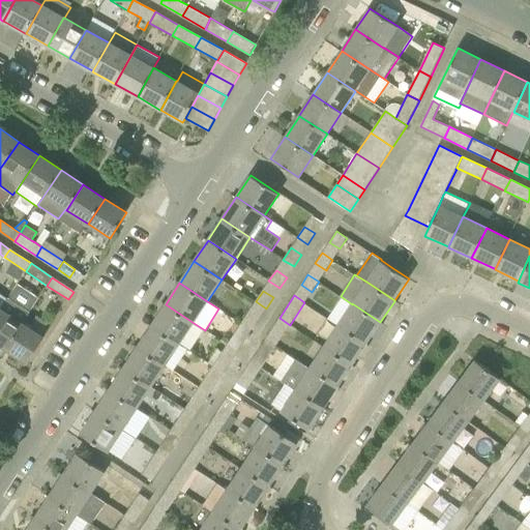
[(0,308),(0,345),(5,349),(22,323),(29,312),(7,298),(6,299),(0,308)]
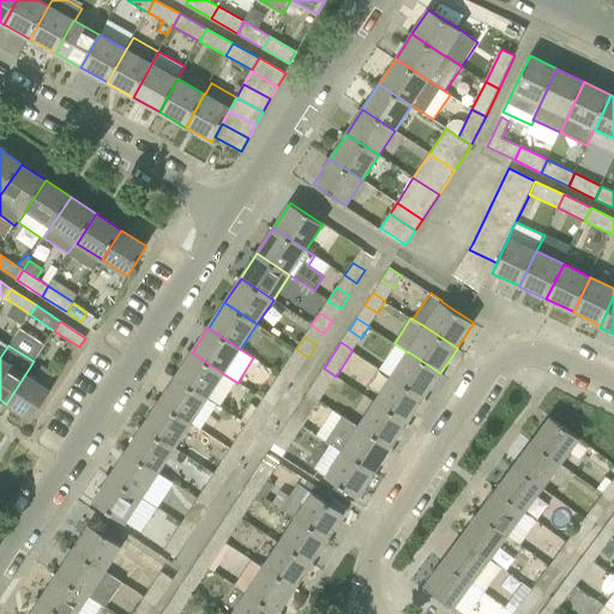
[(308,357),(296,349),(280,374),(292,383),(308,357)]
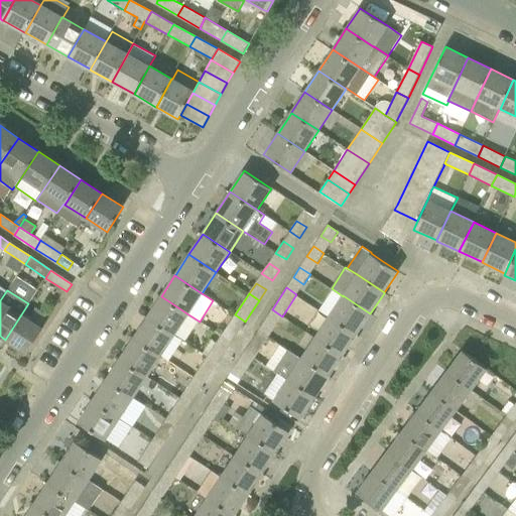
[(356,335),(370,313),(343,295),(343,296),(330,316),(356,335)]
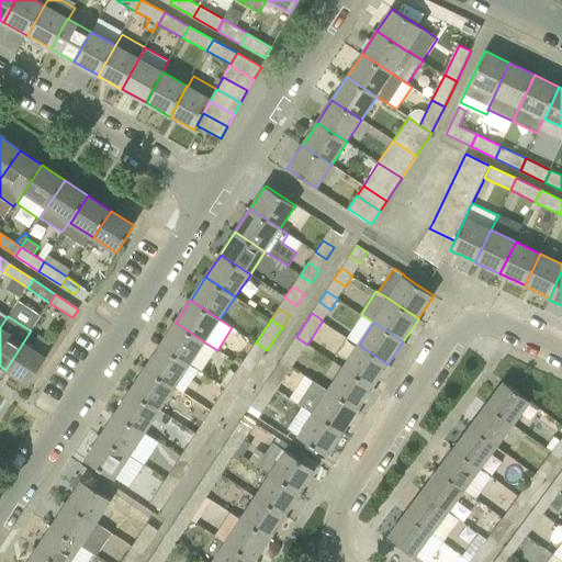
[(176,323),(160,345),(160,346),(190,364),(205,343),(176,323)]
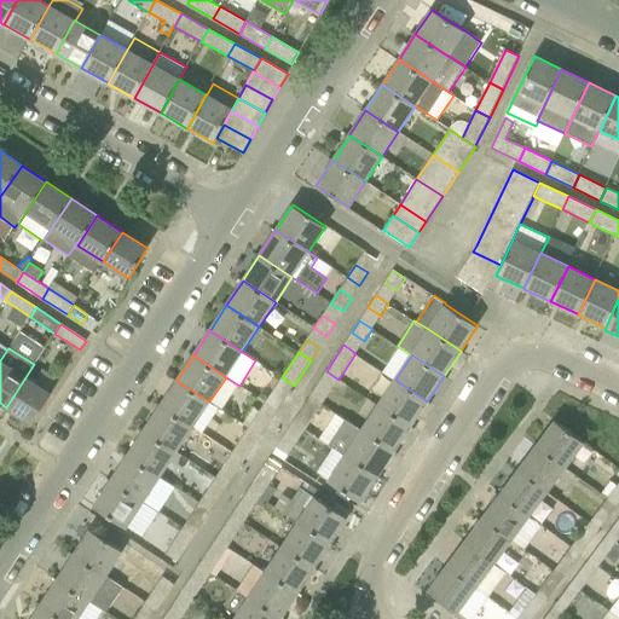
[(318,385),(330,392),(339,380),(327,371),(318,385)]
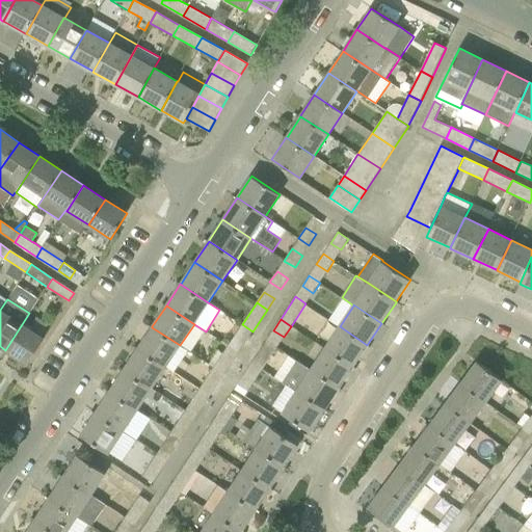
[(27,365),(44,339),(22,324),(5,350),(27,365)]
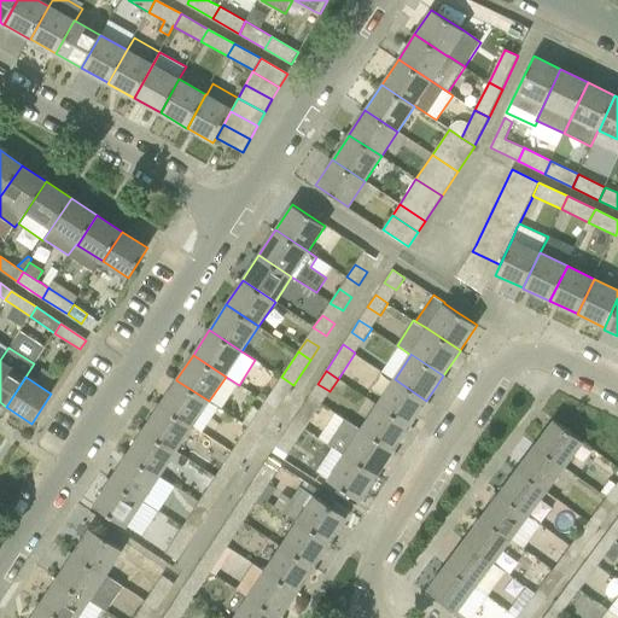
[(410,426),(426,401),(395,379),(377,404),(410,426)]
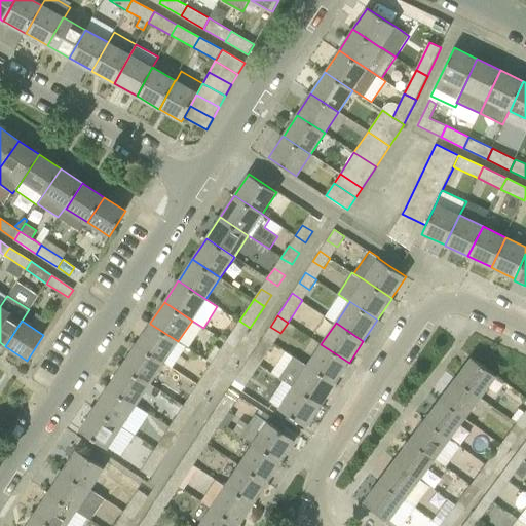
[(150,324),(137,344),(133,350),(160,369),(178,341),(150,324)]
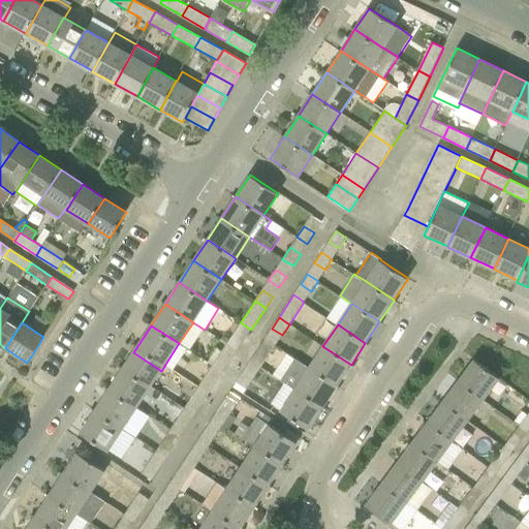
[(245,340),(234,333),(226,344),(238,351),(245,340)]
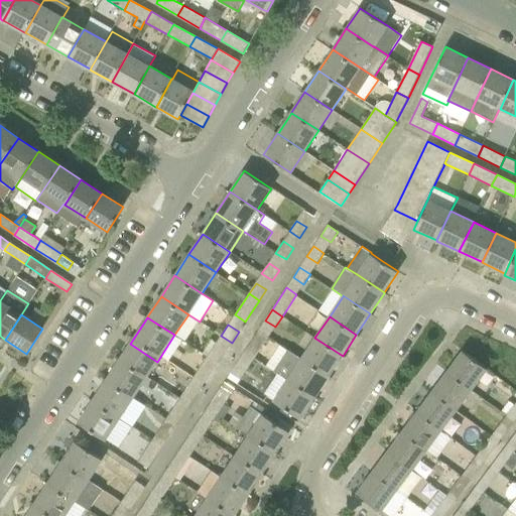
[(249,344),(259,351),(268,337),(258,331),(249,344)]
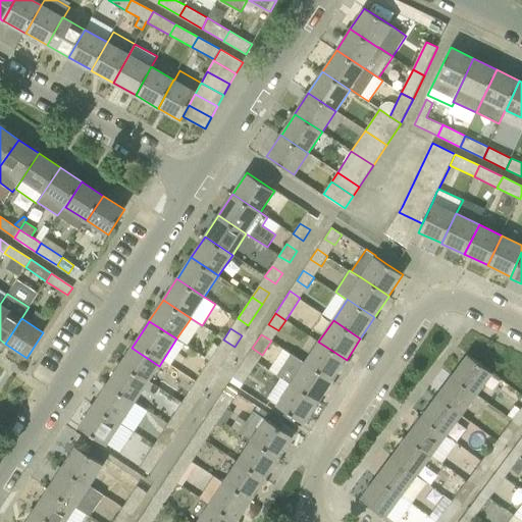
[(223,340),(219,347),(215,344),(206,358),(210,360),(209,361),(220,368),(235,347),(223,340)]
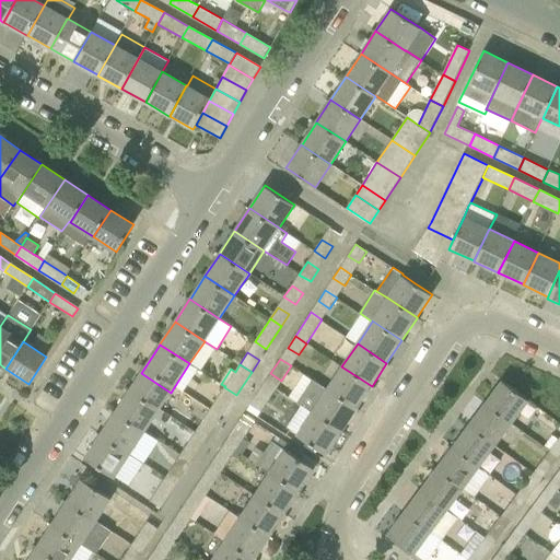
[(357,408),(371,386),(372,386),(341,366),(327,389),(357,408)]
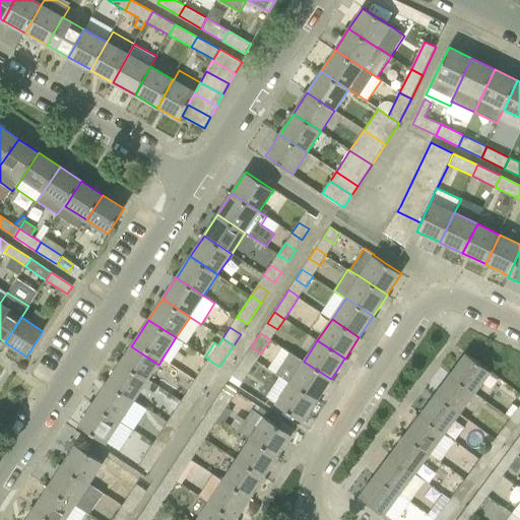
[(131,346),(121,362),(114,373),(141,391),(158,365),(131,346)]
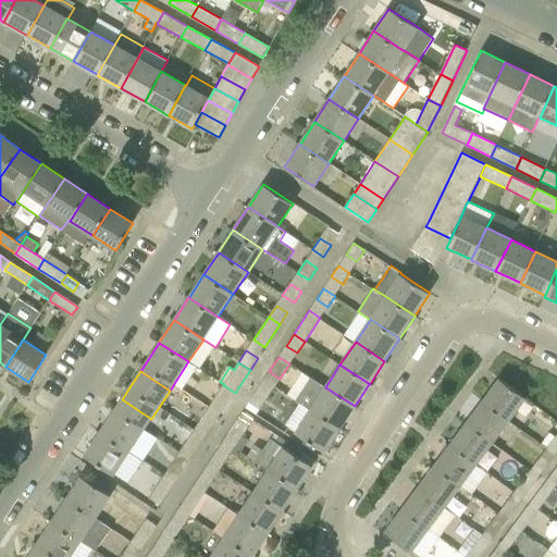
[(339,429),(355,407),(355,406),(325,387),(310,378),(295,400),(310,410),(339,429)]
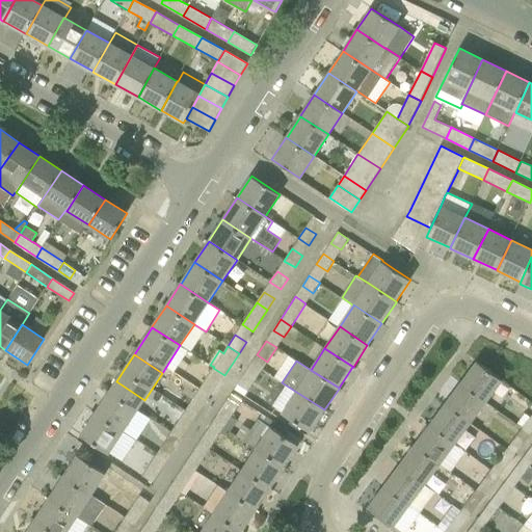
[(256,379),(263,369),(253,362),(245,373),(256,379)]
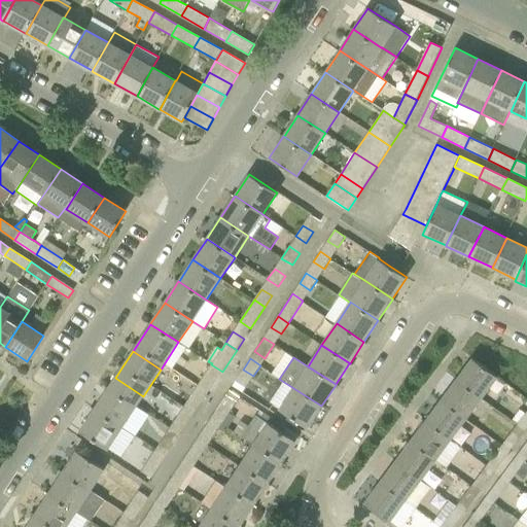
[(472,358),(457,380),(482,397),(497,377),(472,358)]
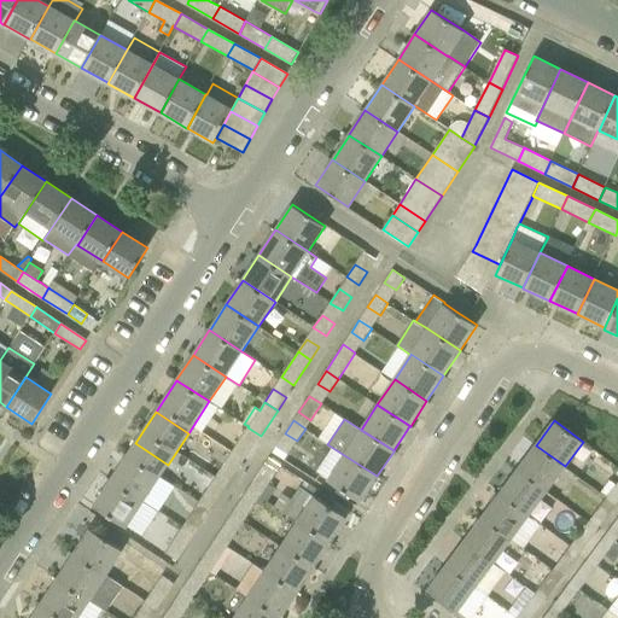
[(232,452),(244,459),(261,436),(248,427),(232,452)]
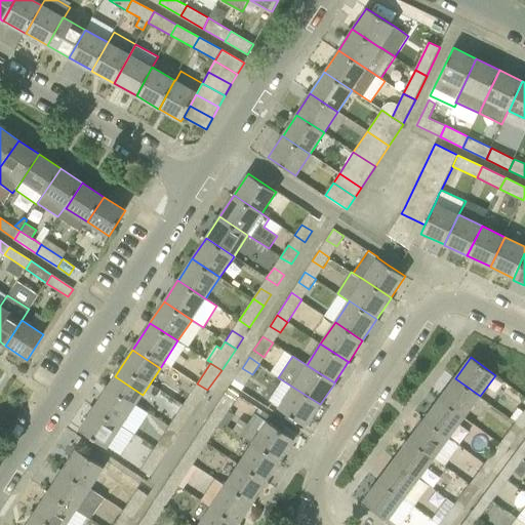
[(115,376),(108,386),(96,403),(124,420),(143,395),(115,376)]
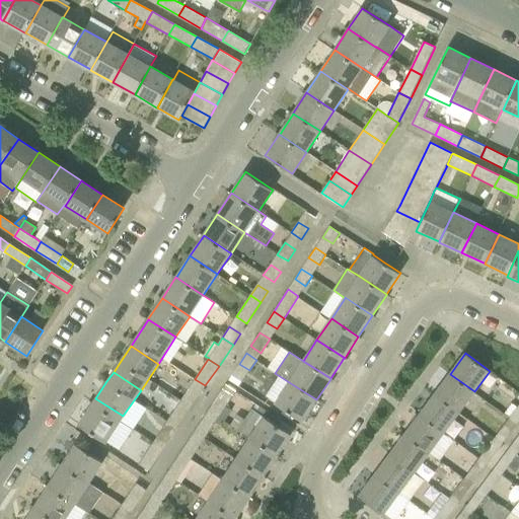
[(450,374),(435,393),(459,412),(474,391),(450,374)]
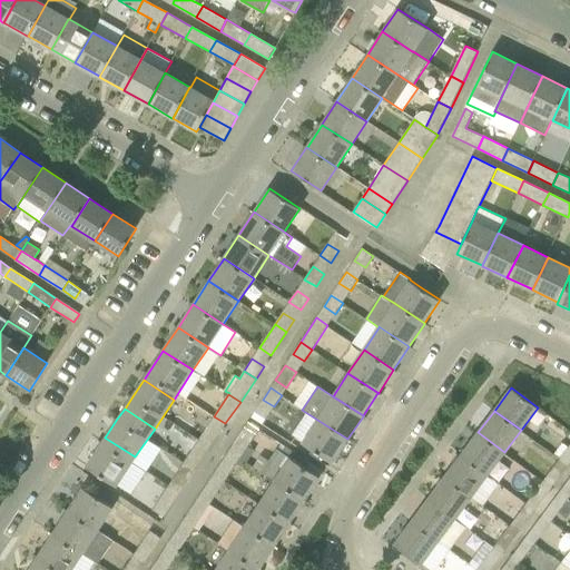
[(222,430),(225,423),(214,416),(210,422),(222,430)]
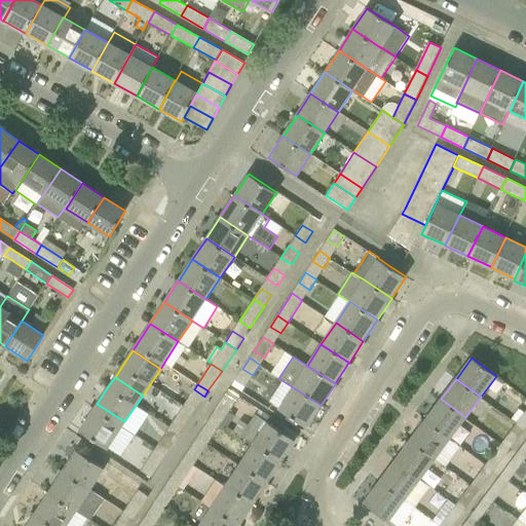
[(307,426),(321,406),(321,405),(293,387),(279,408),(307,426)]
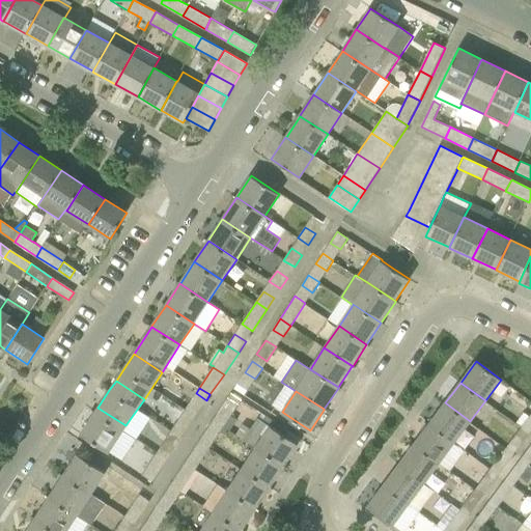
[(227,397),(214,419),(224,425),(239,404),(227,397)]
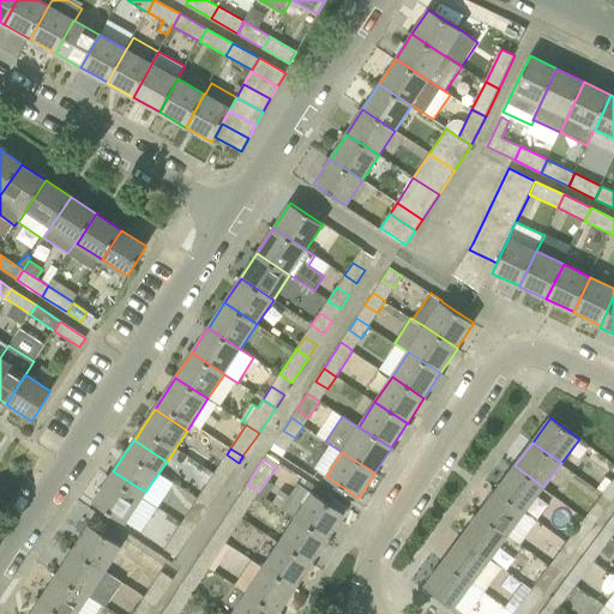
[(222,461),(215,473),(227,481),(235,469),(222,461)]
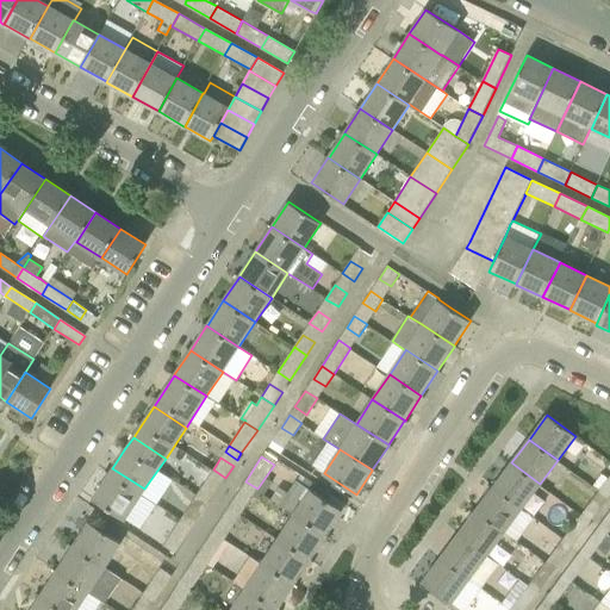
[(511,462),(493,486),(522,508),(540,484),(511,462)]
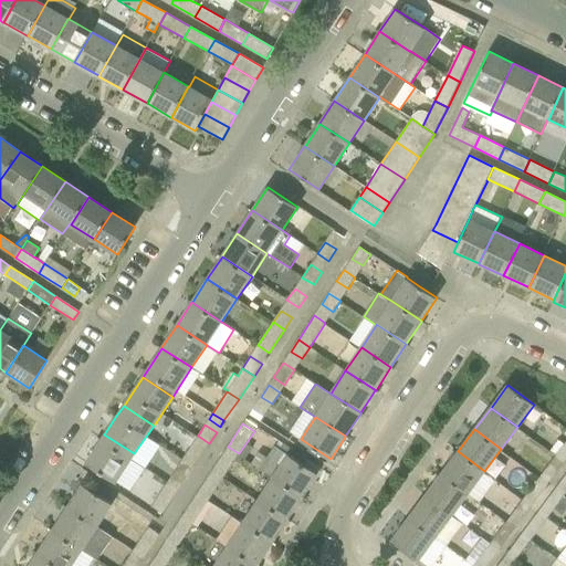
[(104,435),(102,439),(85,463),(115,482),(134,453),(104,435)]
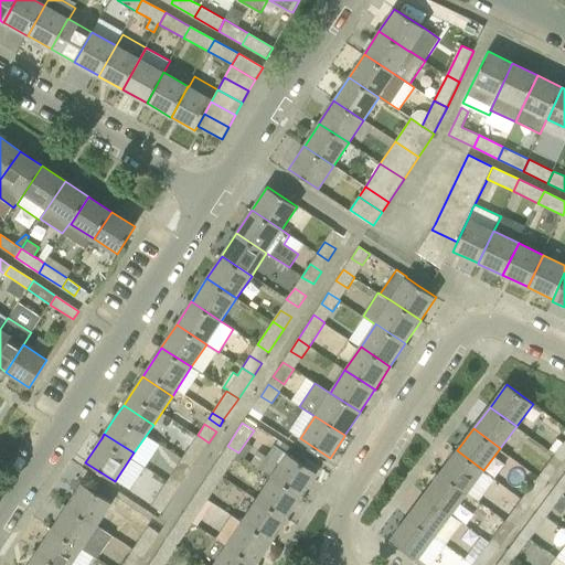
[(206,447),(209,443),(198,435),(194,439),(206,447)]
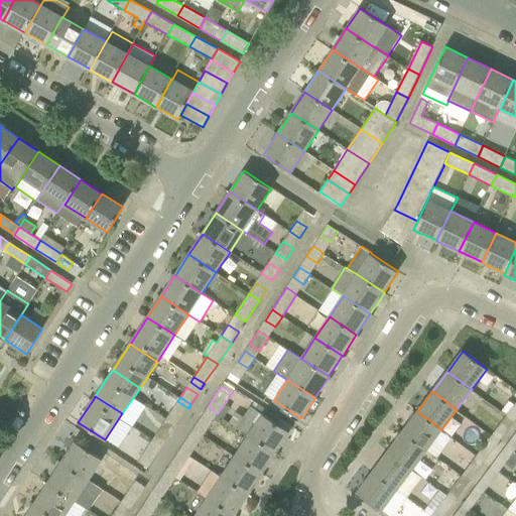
[(515,403),(515,404),(515,405),(509,401),(502,411),(507,415),(514,421),(515,418),(515,403)]
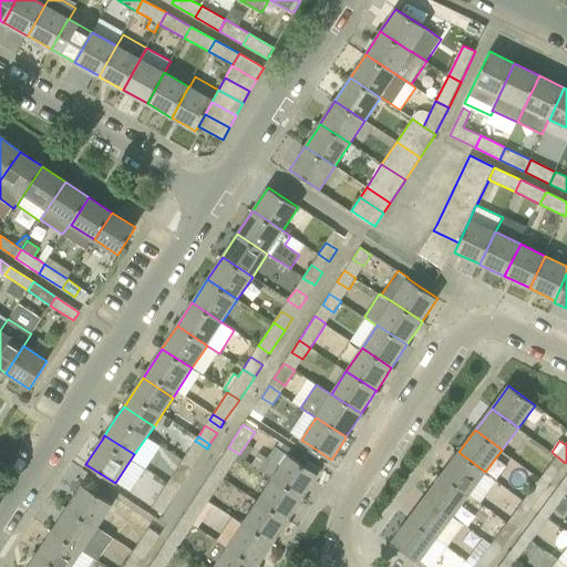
[(303,497),(319,474),(278,446),(263,472),(272,478),(274,477),(303,497)]
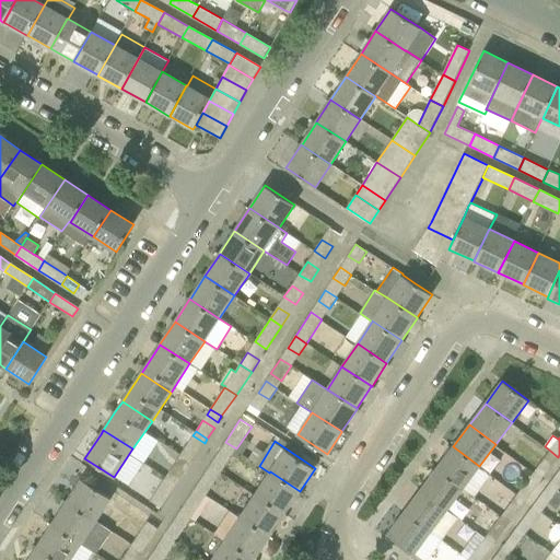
[(222,471),(236,448),(225,442),(211,464),(222,471)]
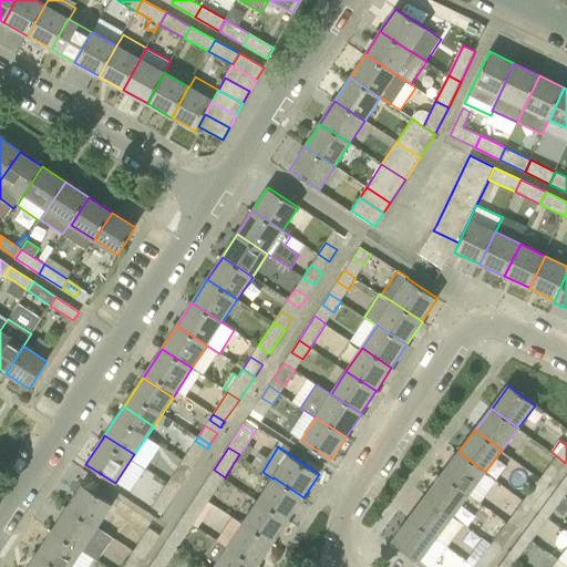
[(194,467),(202,456),(191,449),(183,460),(194,467)]
